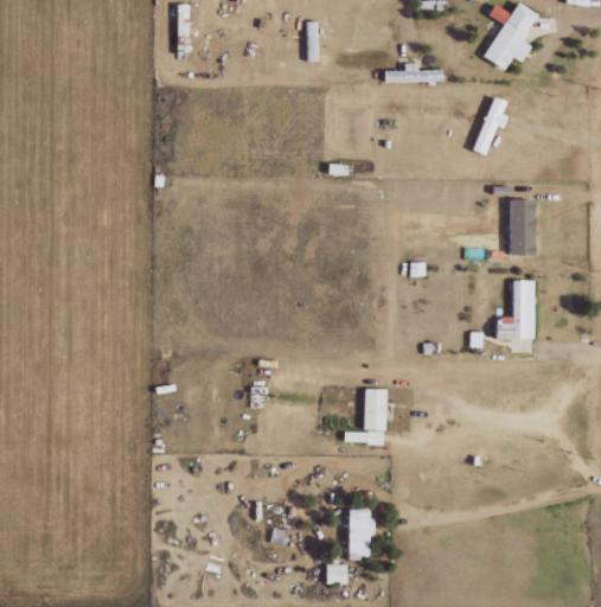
[(504,23),(484,57),(504,70),(512,57),(520,62),(531,45),(523,42),(538,14),(517,1),(511,13),(496,4),(488,14),(504,23)]
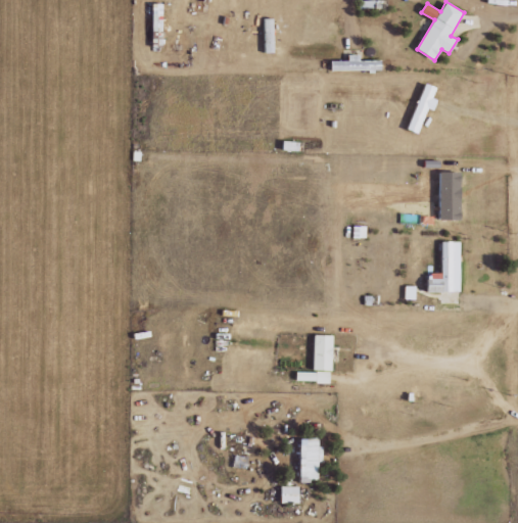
[(152,47),(167,47),(168,3),(153,3),(152,47)]
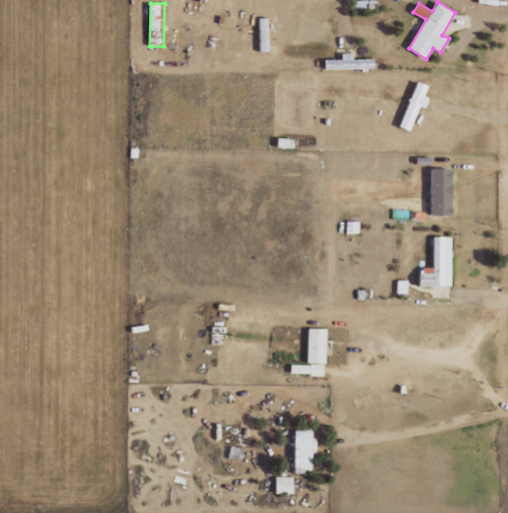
[(400,127),(413,132),(430,86),(417,81),(400,127)]
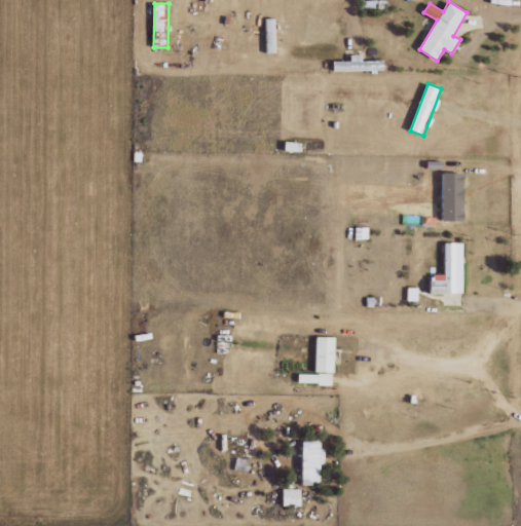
[(464,243),(445,242),(444,275),(430,275),(429,293),(463,294),(464,243)]
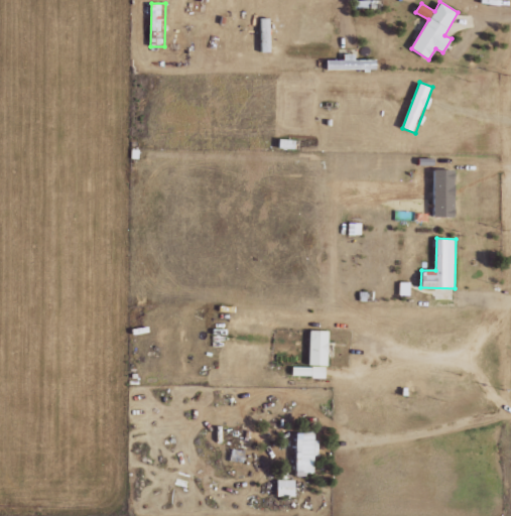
[(309,365),(331,366),(332,331),(310,331),(309,365)]
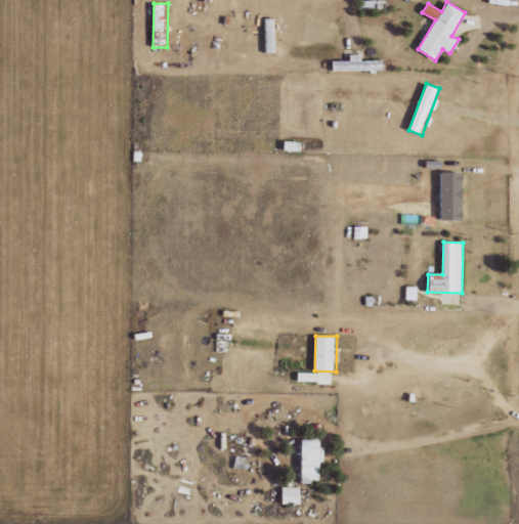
[(332,383),(333,373),(298,372),(297,382),(332,383)]
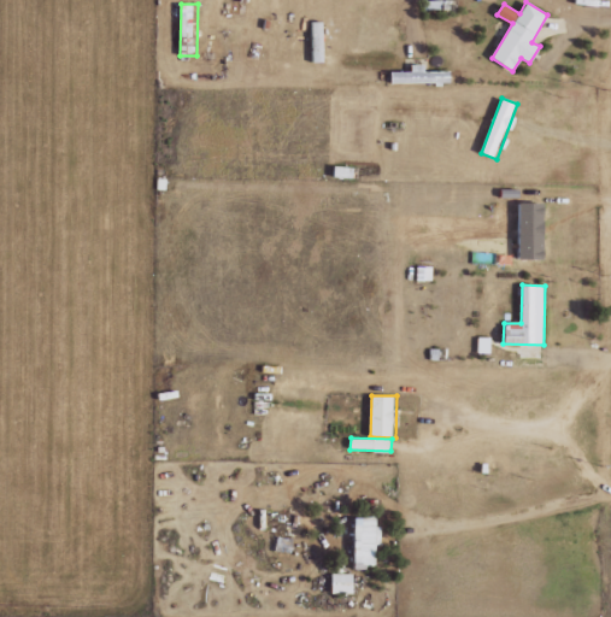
[(353,518),(353,566),(379,566),(377,518),(353,518)]
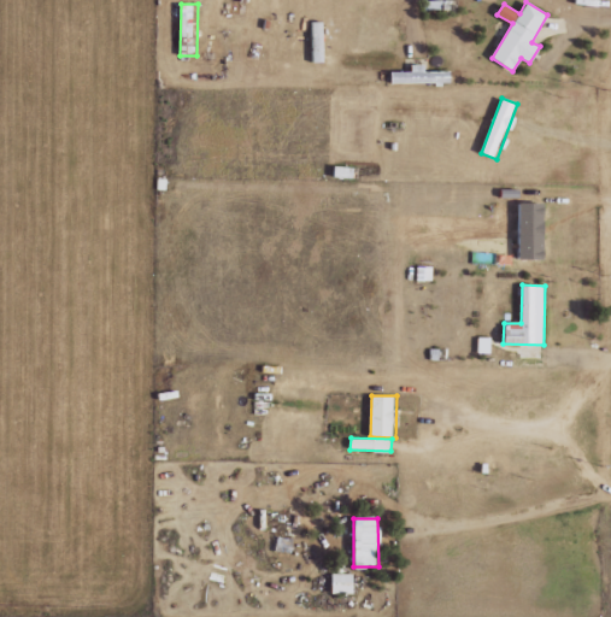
[(332,593),(357,594),(358,574),(332,574),(332,593)]
